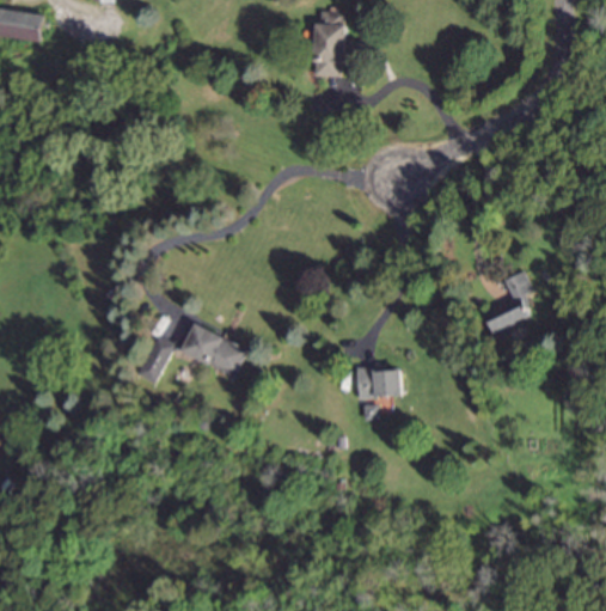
[(0,40),(46,41),(47,13),(0,12),(0,40)]
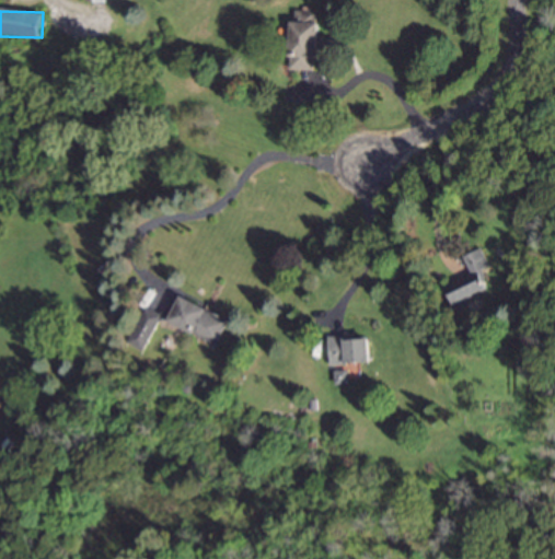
[(289,72),(316,72),(316,12),(289,11),(289,72)]
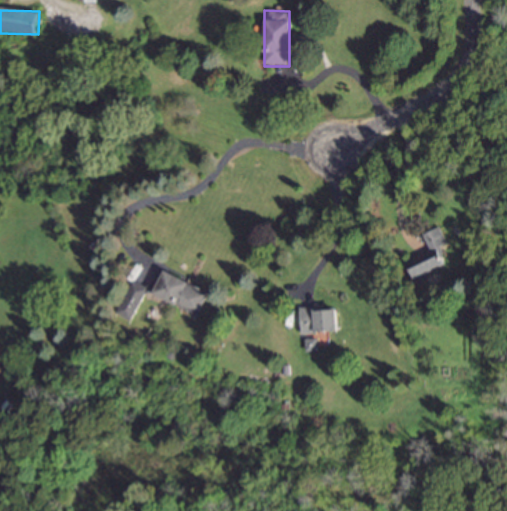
[(420,235),(427,251),(403,261),(410,278),(443,265),(436,248),(444,245),(437,228),(420,235)]
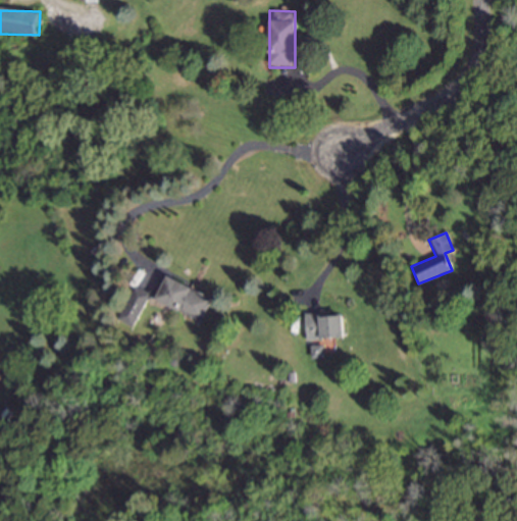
[(211,300),(166,277),(155,300),(200,322),(211,300)]
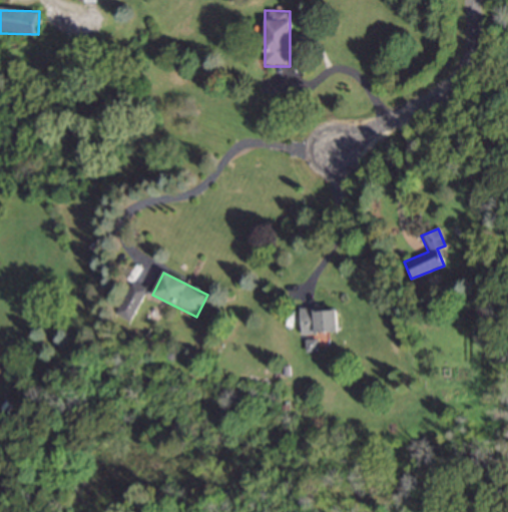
[(113,314),(128,322),(146,290),(130,281),(113,314)]
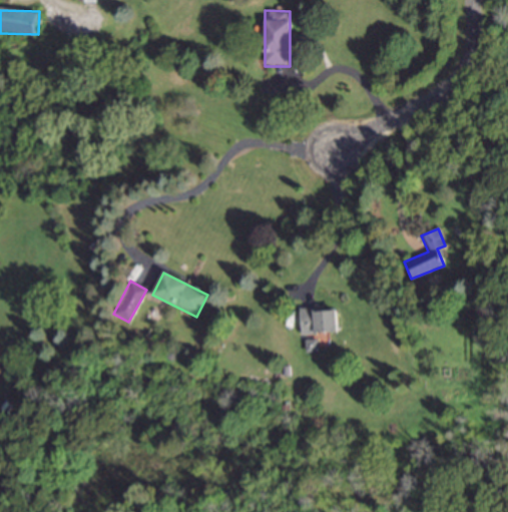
[(299,311),(300,335),(339,334),(338,309),(299,311)]
